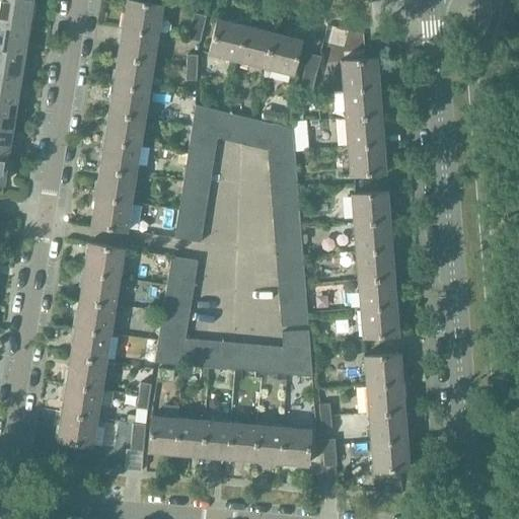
[(27,0),(0,0),(0,21),(27,26),(31,0),(27,0)]
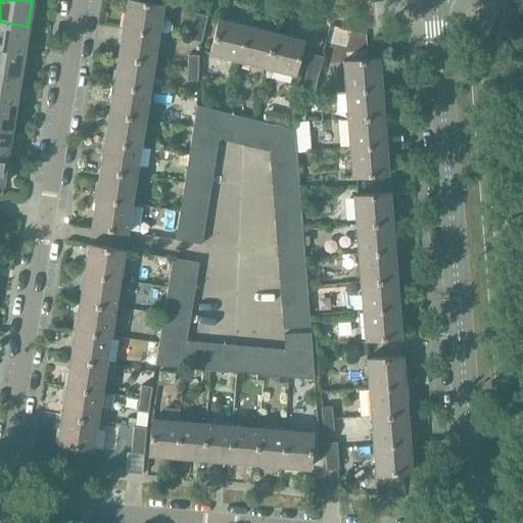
[(132,0),(126,0),(123,29),(158,34),(162,5),(132,0)]
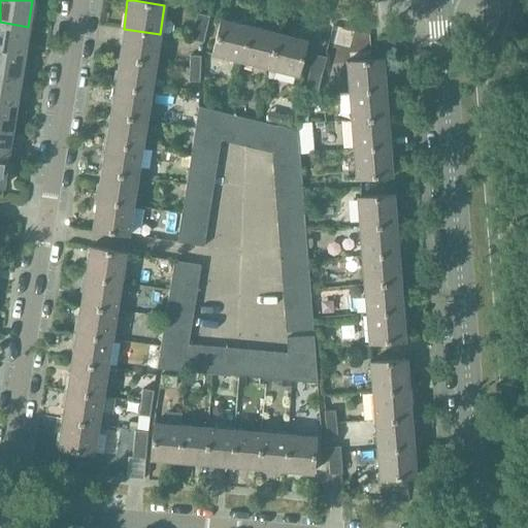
[(190,39),(202,42),(209,15),(197,12),(190,39)]
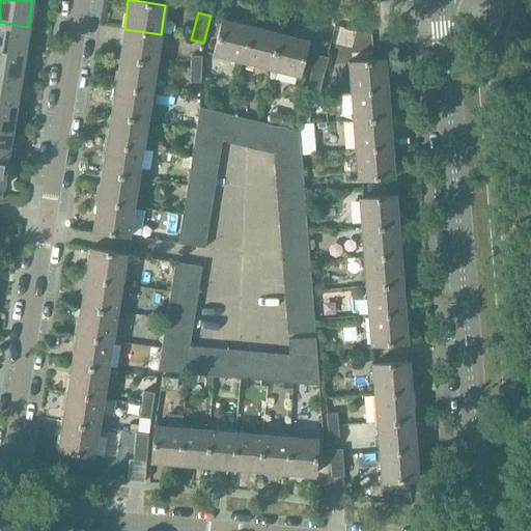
[(213,55),(241,61),(250,26),(221,19),(213,55)]
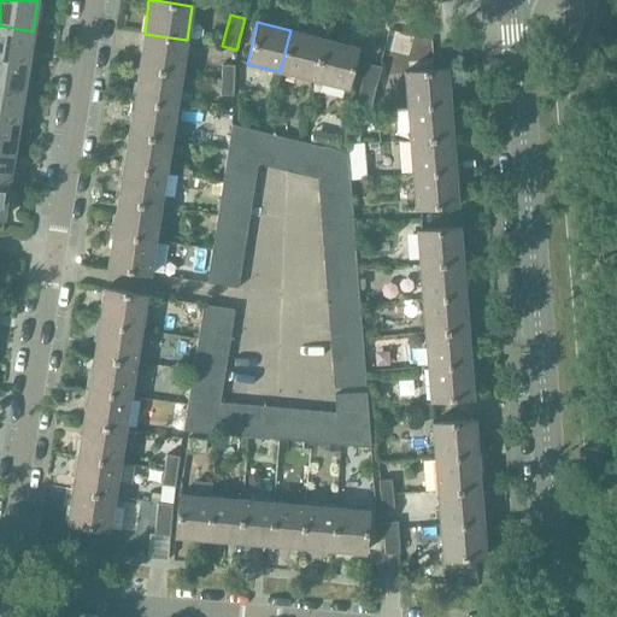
[(0,25),(0,58),(28,63),(33,31),(0,25)]
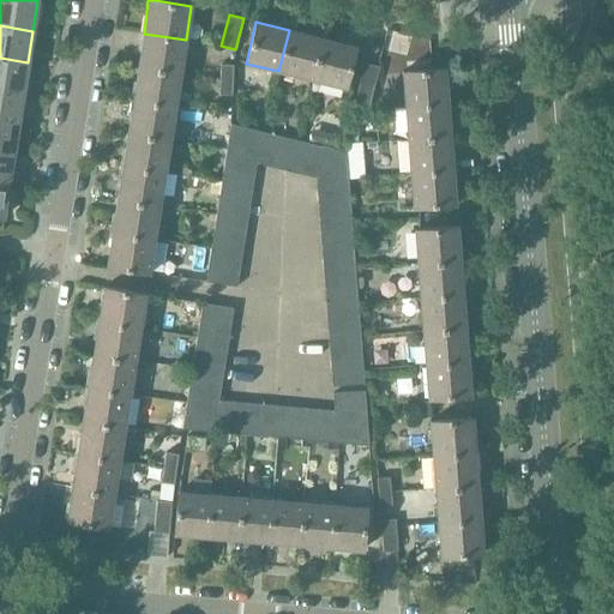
[(278,71),(312,79),(321,38),(289,30),(278,71)]
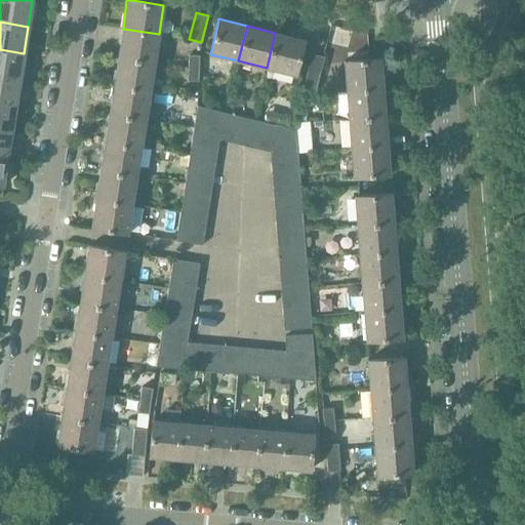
[(123,29),(118,56),(154,63),(159,34),(123,29)]
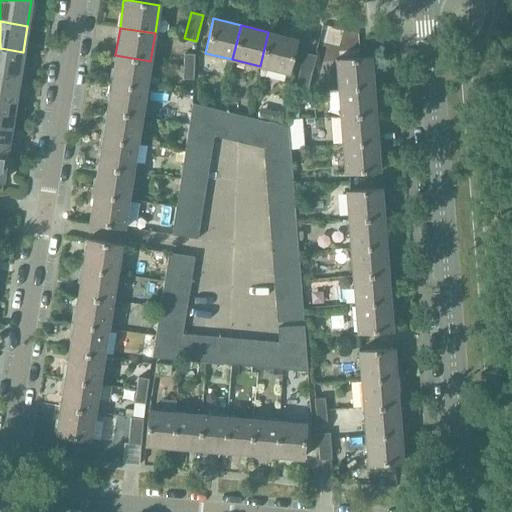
[(268,32),(260,66),(288,73),(296,38),(268,32)]
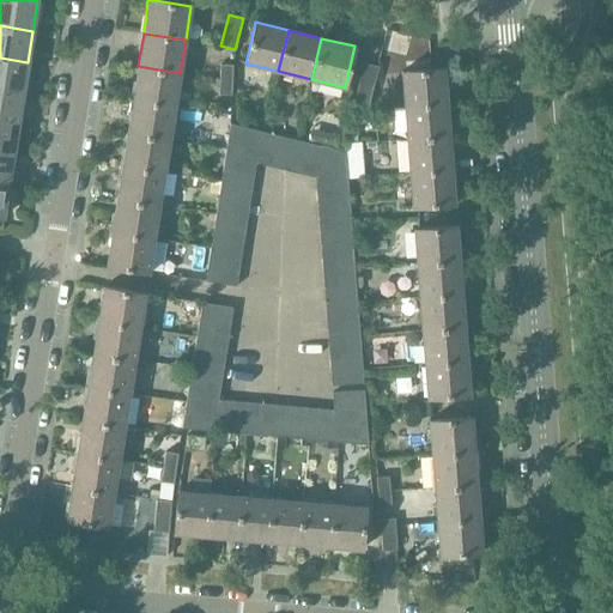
[(0,58),(0,89),(23,92),(28,62),(0,58)]
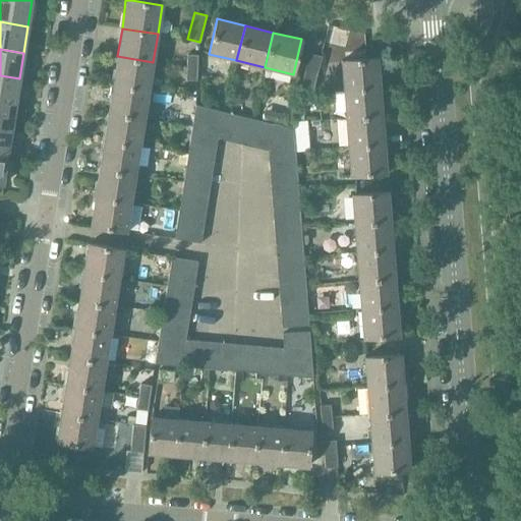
[(309,53),(302,79),(314,82),(322,56),(309,53)]
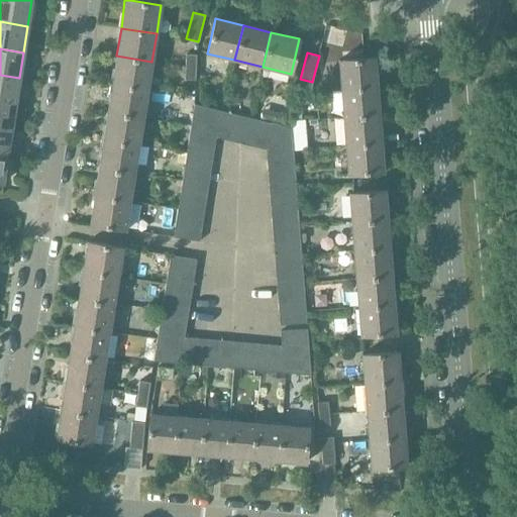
[(186,55),(185,67),(196,68),(196,55),(186,55)]
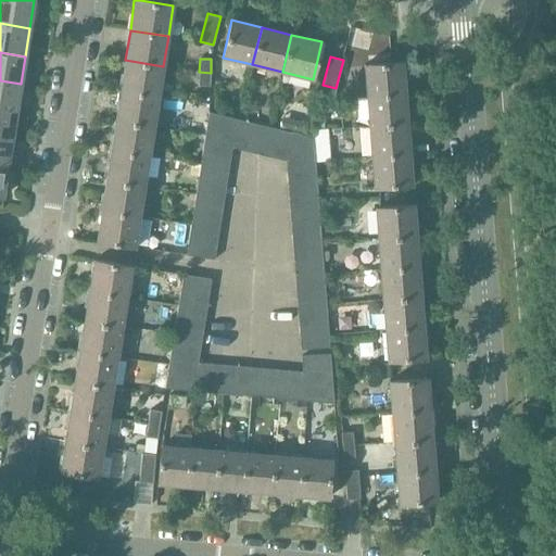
[(125,60),(121,90),(159,96),(163,66),(125,60)]
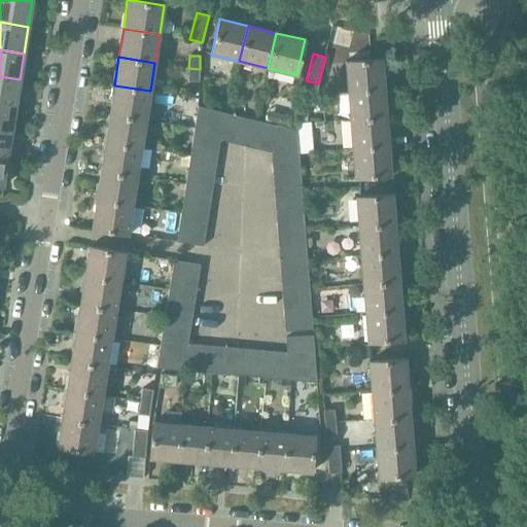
[(345,61),(347,91),(384,88),(382,59),(345,61)]
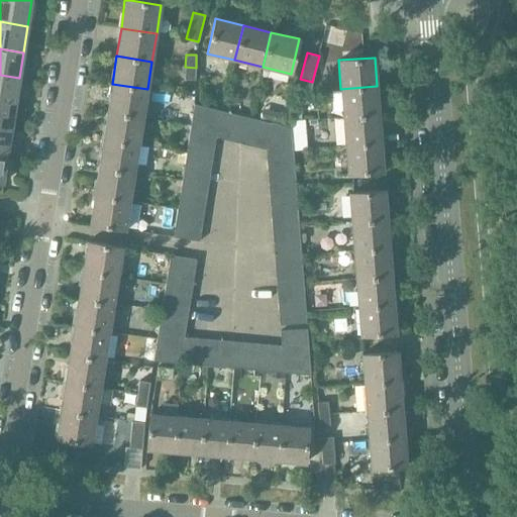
[(196,68),(185,67),(184,80),(195,80),(196,68)]
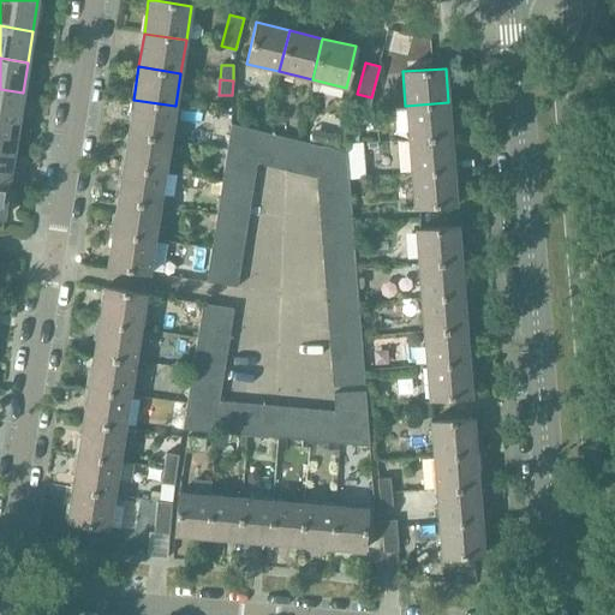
[(0,89),(0,120),(18,124),(23,93),(0,89)]
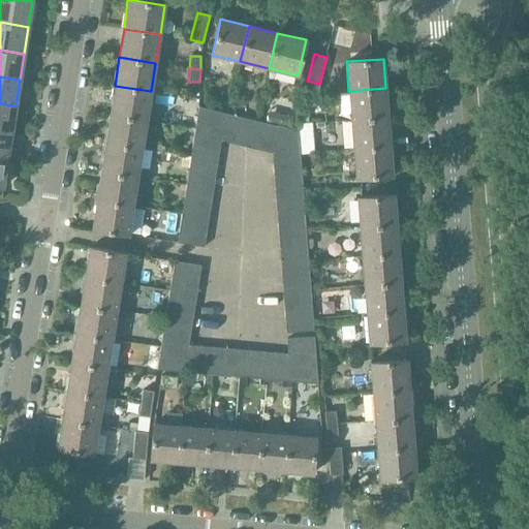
[(305,90),(317,93),(319,84),(307,81),(305,90)]
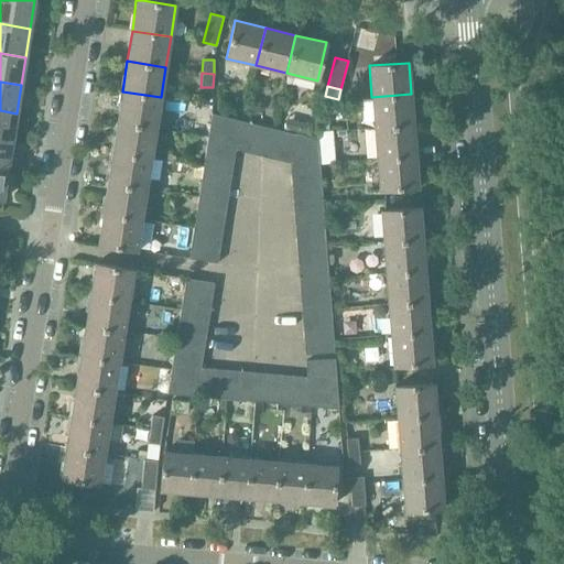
[(122,91),(118,121),(156,128),(161,97),(122,91)]
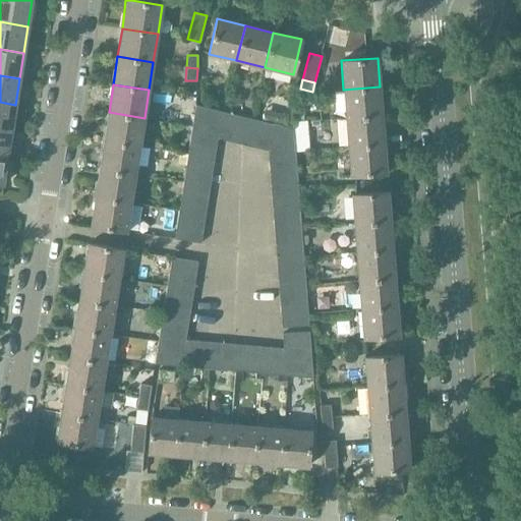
[(343,90),(346,118),(382,115),(380,87),(343,90)]
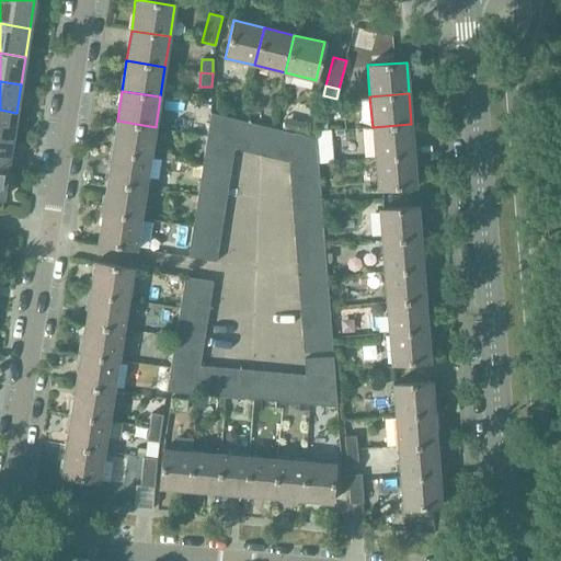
[(0,110),(0,138),(12,141),(16,113),(0,110)]
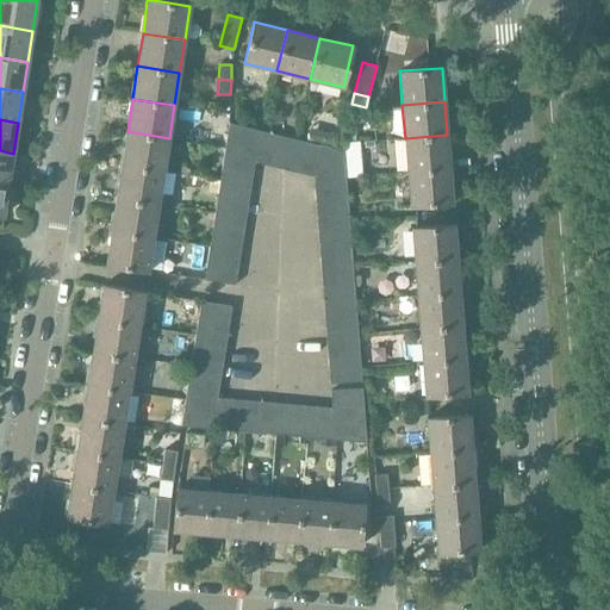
[(253,175),(255,162),(229,123),(222,170),(253,175)]
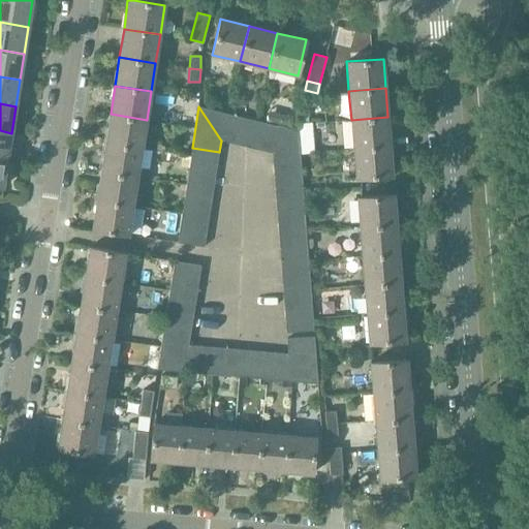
[(221,141),(234,144),(240,117),(198,106),(221,141)]
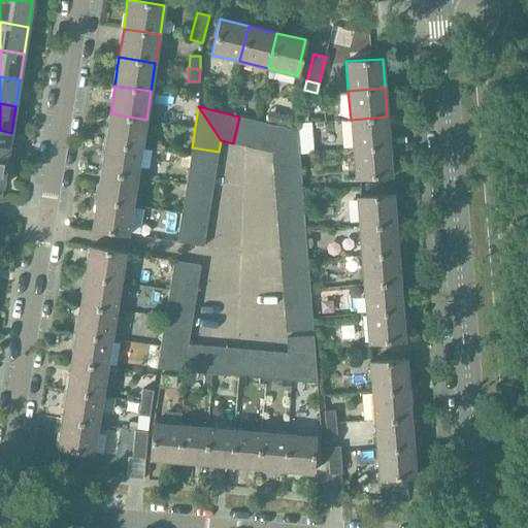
[(110,113),(105,142),(141,147),(146,120),(110,113)]
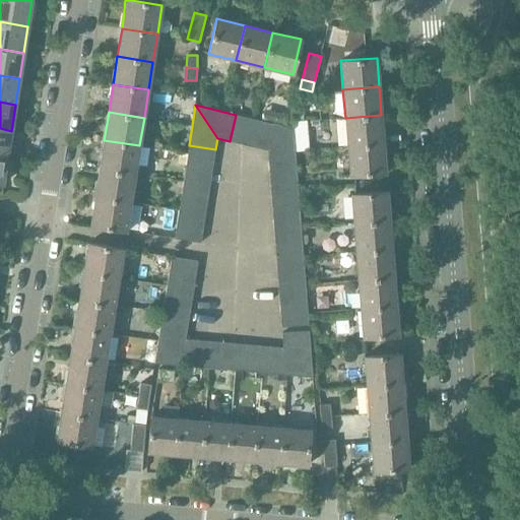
[(230,141),(242,144),(248,118),(236,115),(230,141)]
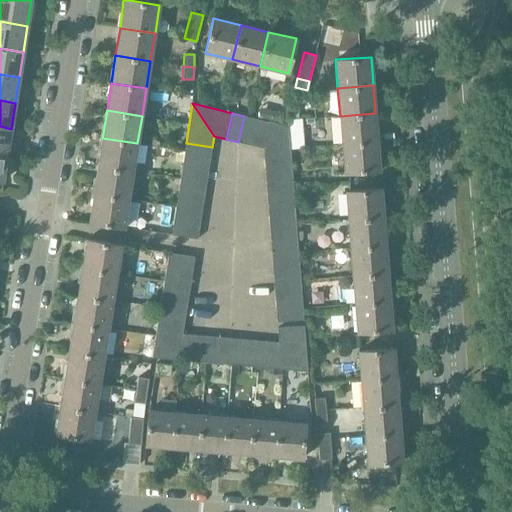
[(340,116),(342,144),(377,141),(375,113),(340,116)]
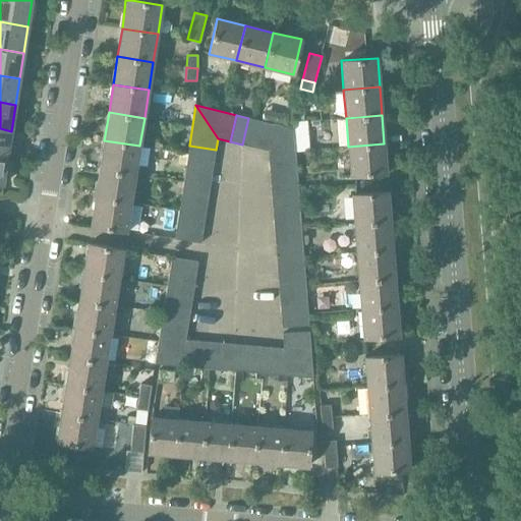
[(242,145),(255,148),(262,121),(248,118),(242,145)]
